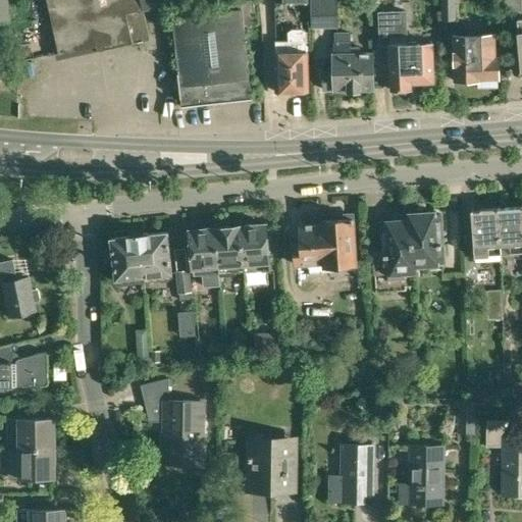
[(0,0),(0,19),(8,18),(6,0),(0,0)]
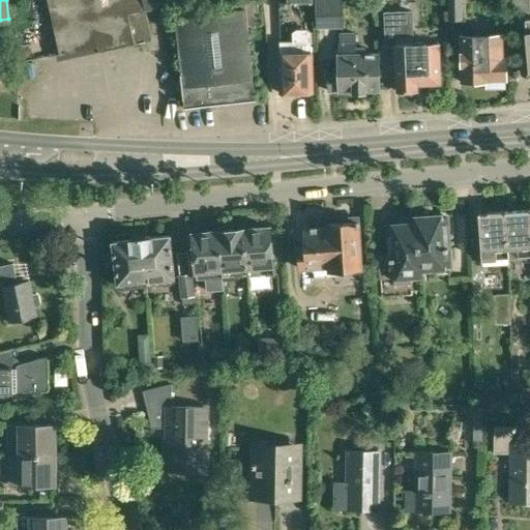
[(49,0),(50,3),(61,55),(99,46),(97,35),(130,28),(133,39),(151,35),(146,9),(188,0),(49,0)]
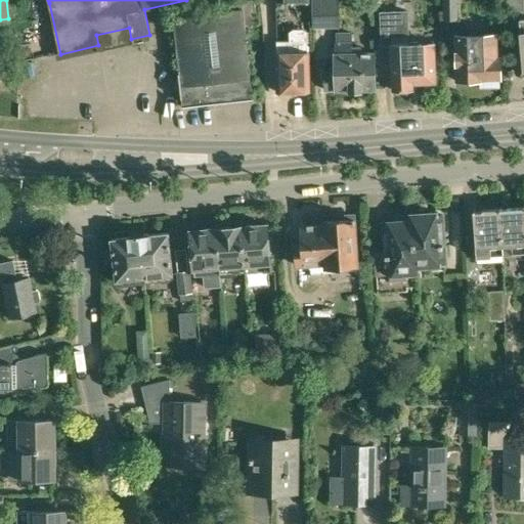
[(232,0),(219,4),(220,10),(172,16),(182,106),(253,98),(245,25),(257,23),(254,0),(244,0),(242,0),(232,0)]
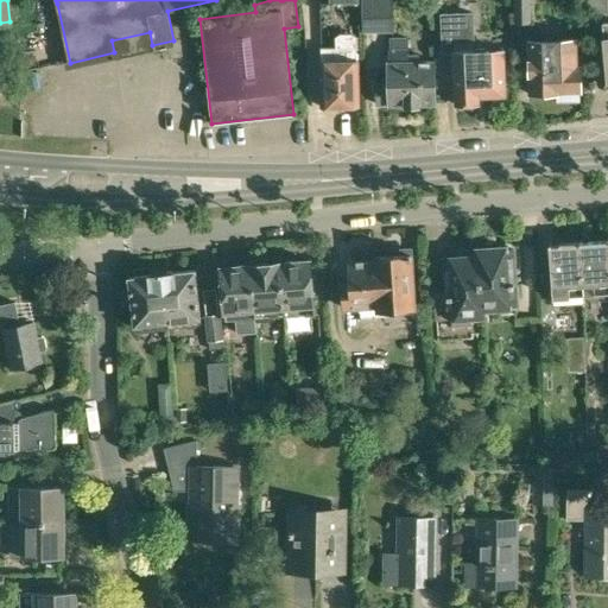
[(372,0),(373,33),(401,32),(400,0),(372,0)]
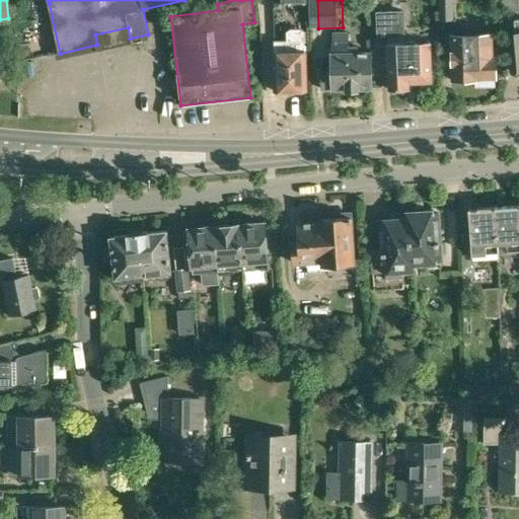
[(438,0),(438,20),(453,19),(452,0),(438,0)]
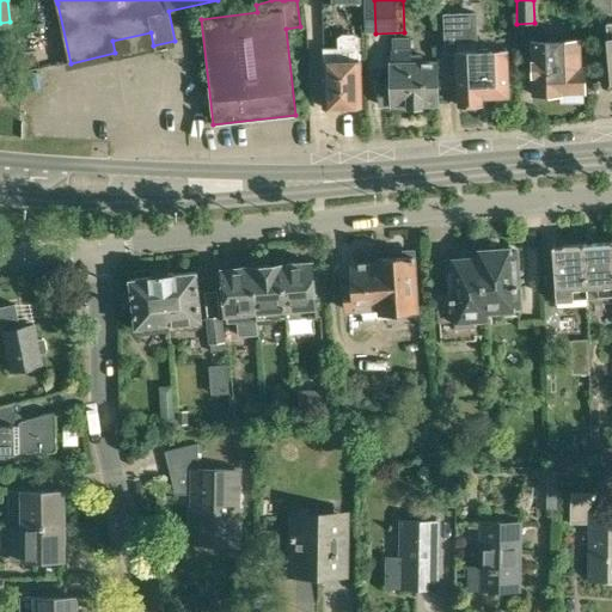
[(591,0),(592,12),(611,12),(611,0),(591,0)]
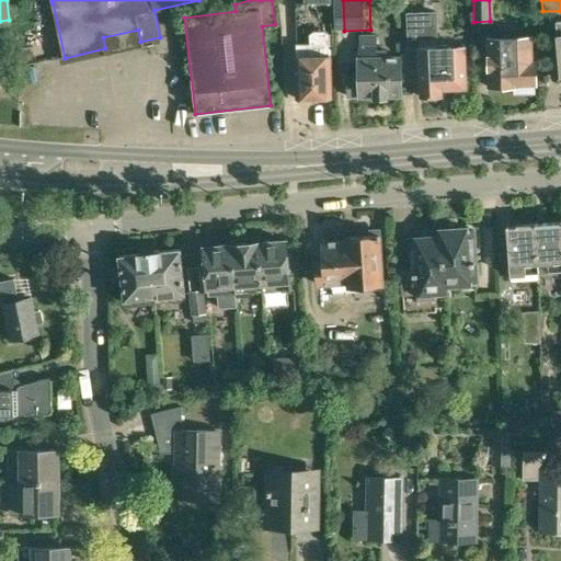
[(408,49),(420,49),(421,94),(441,93),(441,88),(465,87),(464,46),(438,47),(437,11),(407,12),(408,49)]
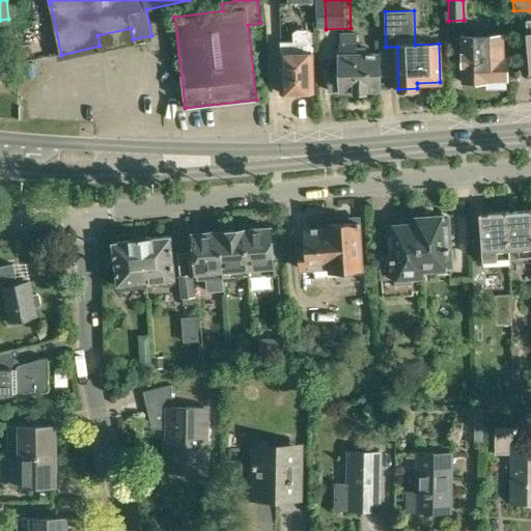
[(280,42),(280,53),(279,53),(280,93),(313,92),(313,53),(311,53),(311,31),(308,29),(297,29),(292,31),(292,42),(280,42)]
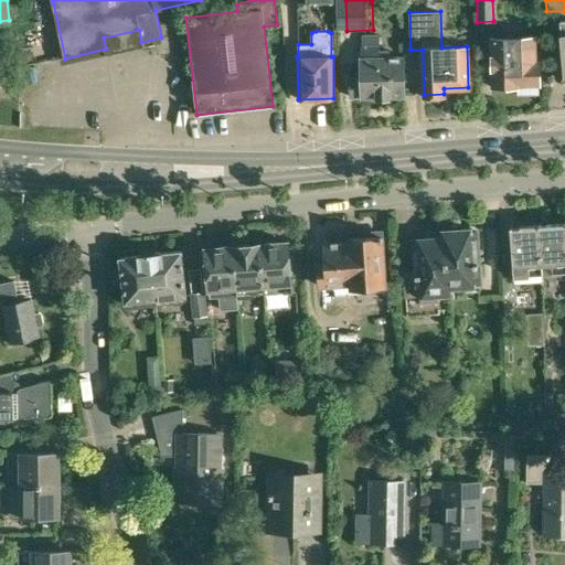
[(360,56),(361,56),(361,77),(350,77),(350,96),(361,96),(361,97),(404,97),(404,56),(388,56),(388,50),(380,50),(379,34),(362,34),(362,44),(360,44),(360,56)]
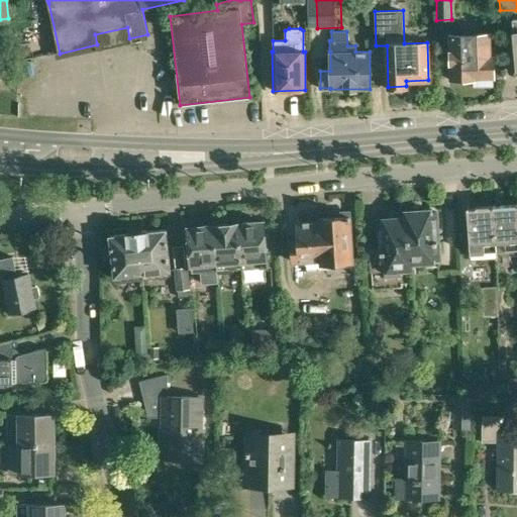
[(492,76),(493,76),(493,57),(490,57),(489,33),(449,34),(450,79),(474,78),(474,86),(492,85),(492,76)]
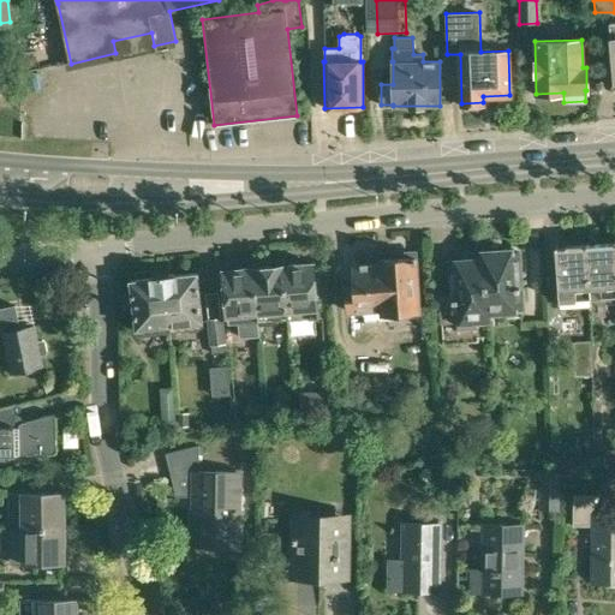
[(614,242),(585,245),(587,298),(610,297),(614,297),(614,296),(614,242)]
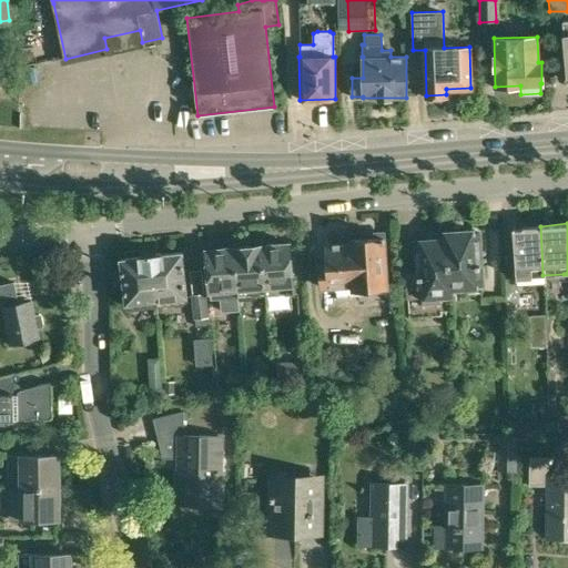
[(513,227),(515,267),(527,267),(527,276),(543,275),(540,226),(513,227)]
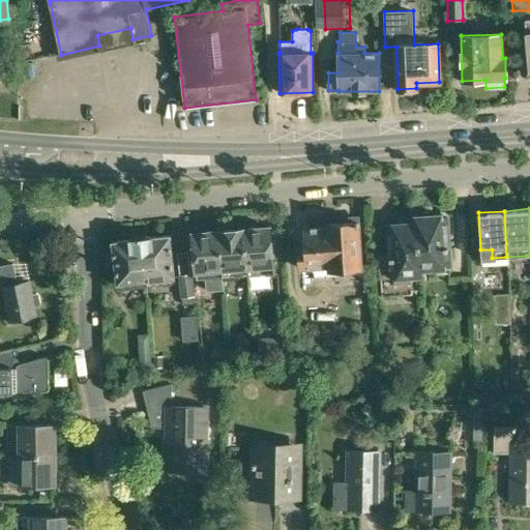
[(416,217),(416,225),(418,275),(423,275),(422,267),(449,265),(445,215),(416,217)]
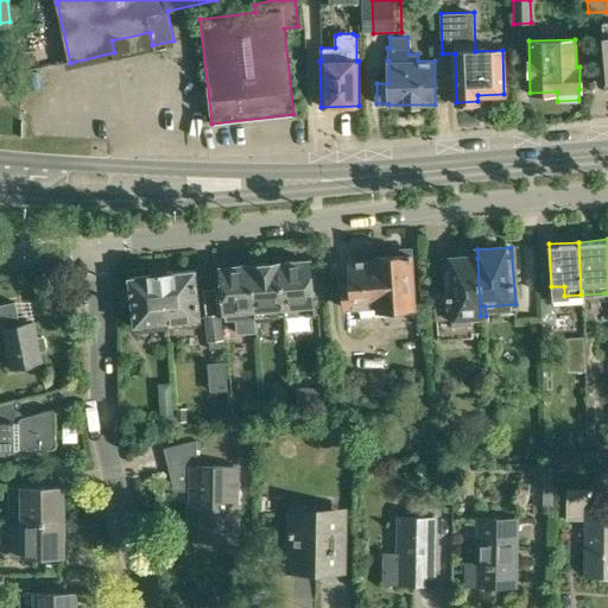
[(378,309),(413,306),(411,254),(375,257),(375,263),(349,264),(350,283),(342,284),(343,306),(378,304),(378,309)]
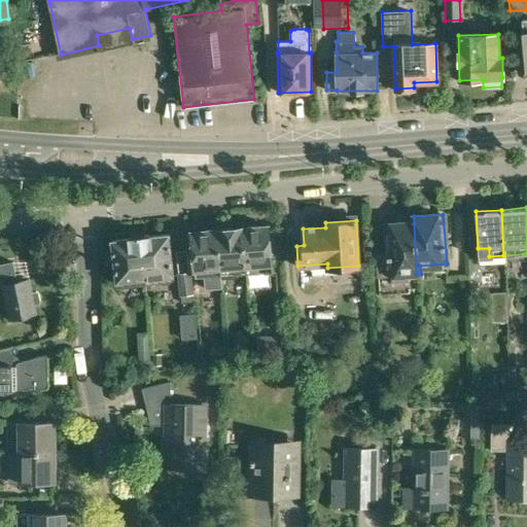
[(386,225),(388,250),(376,251),(378,275),(390,274),(390,281),(408,280),(408,275),(416,274),(414,223),(386,225)]
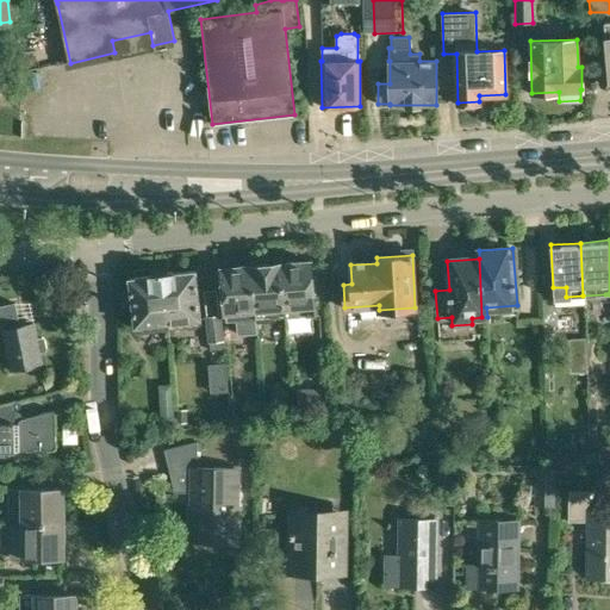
[(311,261),(282,263),(286,315),(304,313),(305,319),(313,318),(313,327),(311,327),(312,342),(322,342),(321,317),(316,312),(311,261)]
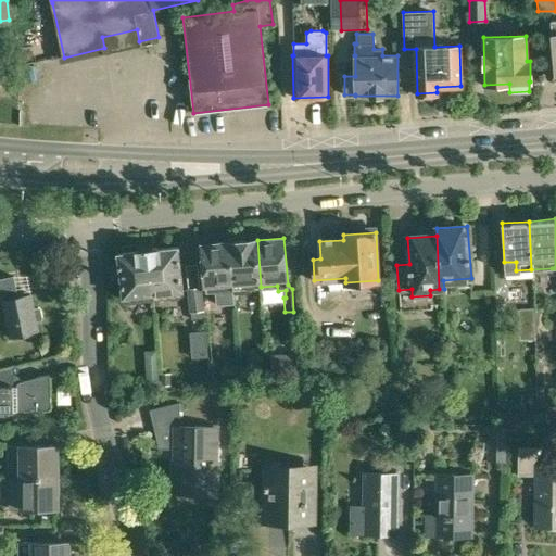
[(257,240),(229,242),(232,289),(261,287),(257,240)]
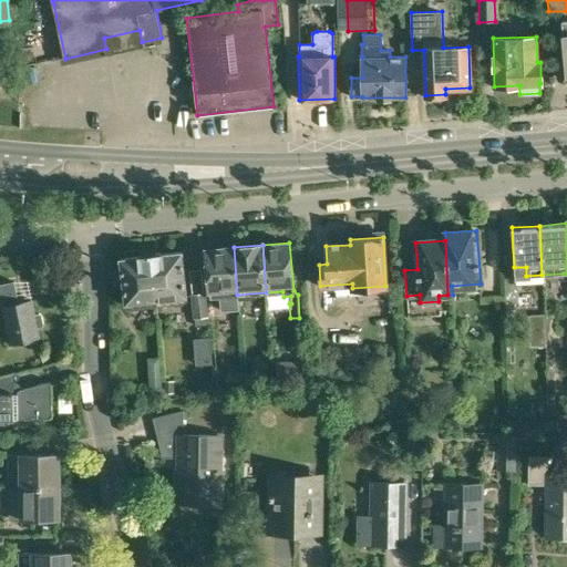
[(237,295),(234,247),(206,249),(209,297),(237,295)]
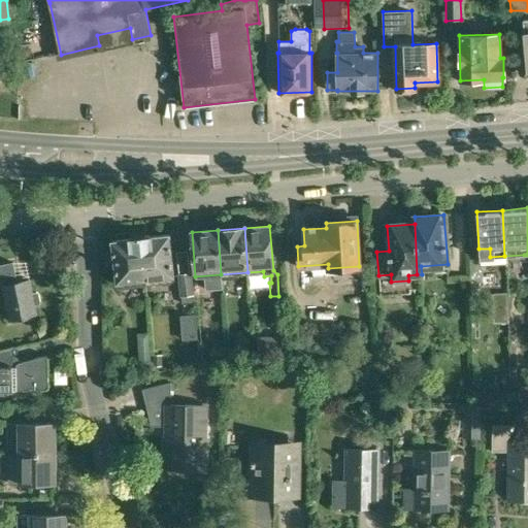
[(169,235),(142,238),(147,286),(170,283),(169,276),(173,275),(169,235)]
